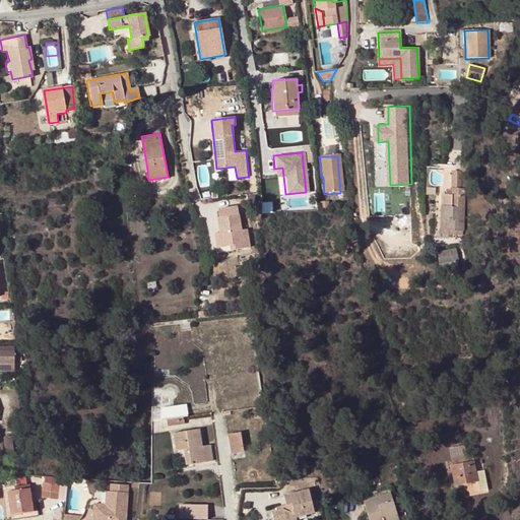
[(282,168),(274,169),(275,177),(283,176),(282,168)]
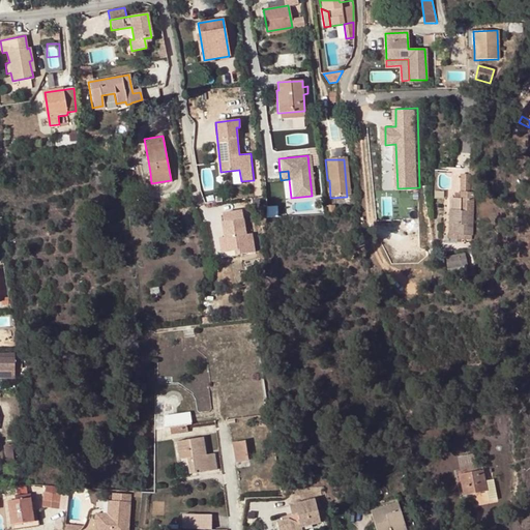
[(460,193),(469,193),(469,175),(460,175),(460,193)]
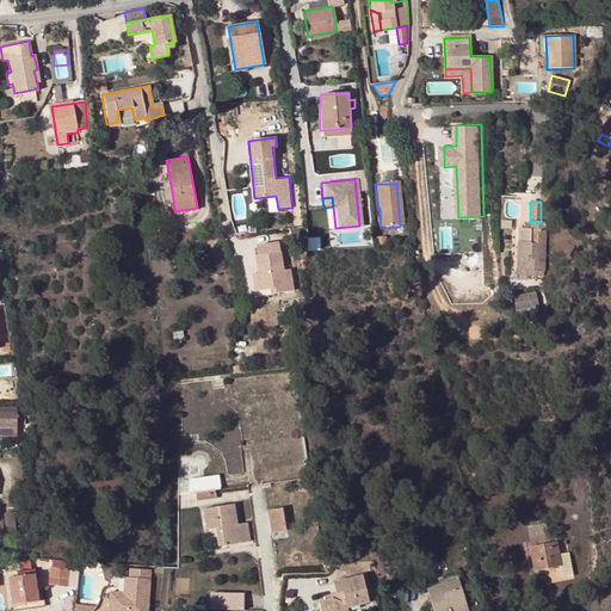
[(523,270),(544,270),(545,222),(541,222),(530,222),(529,241),(524,241),(523,258),(523,270)]
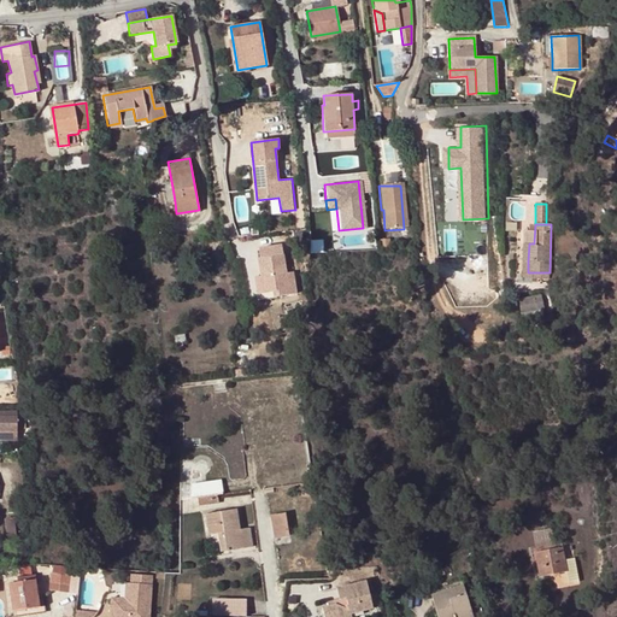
[(260,276),(253,277),(257,293),(263,292),(264,294),(272,292),(281,291),(282,295),(297,293),(294,282),(288,283),(281,244),(258,247),(260,257),(257,257),(260,276)]
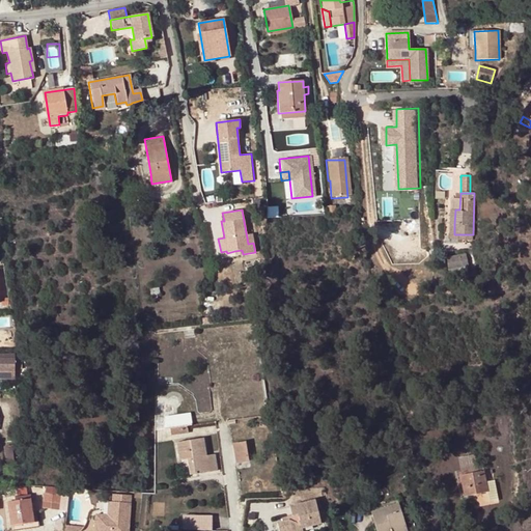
[(100,212),(101,222),(115,220),(114,211),(100,212)]
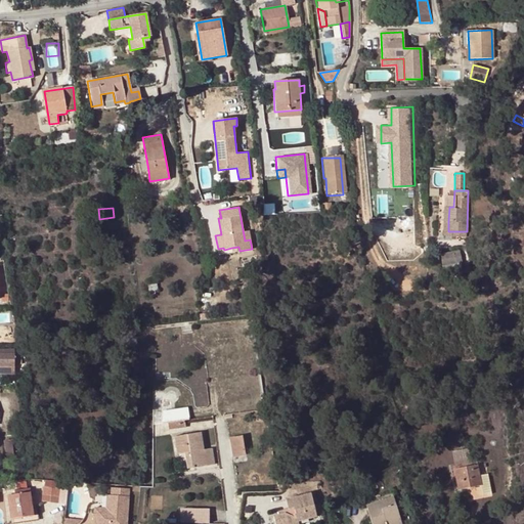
[(461,261),(459,251),(440,255),(442,265),(461,261)]
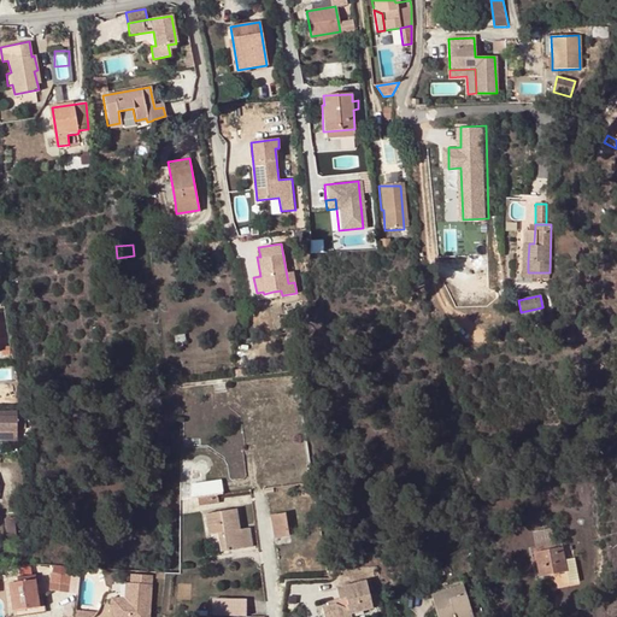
[(229,404),(228,392),(215,394),(216,406),(229,404)]
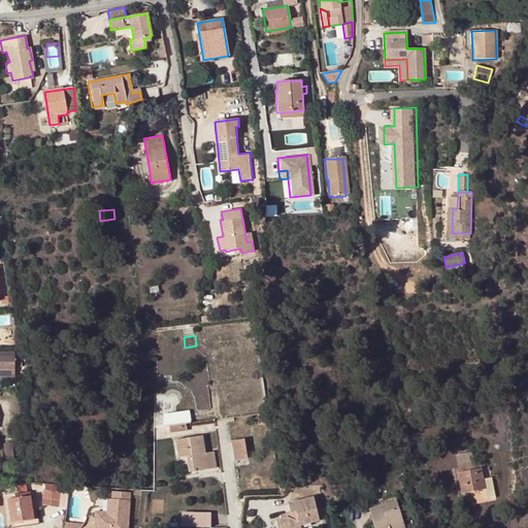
[(202,335),(195,335),(196,345),(203,344),(202,335)]
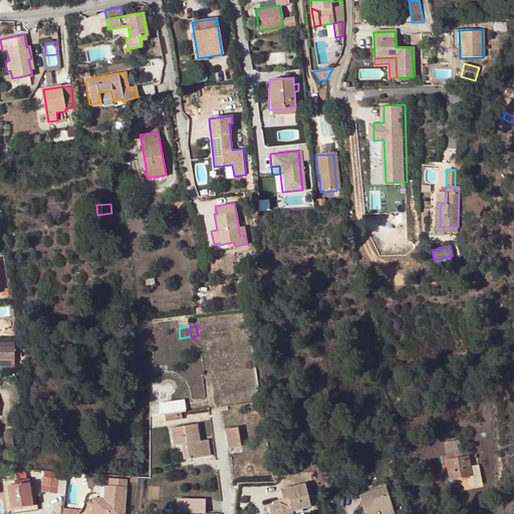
[(0,342),(0,358),(14,359),(14,357),(20,357),(20,343),(0,342)]
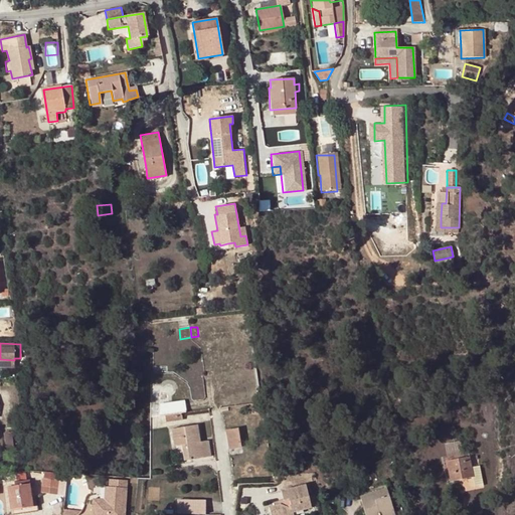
[(182,412),(185,412),(184,402),(169,404),(169,393),(170,392),(172,392),(173,391),(174,390),(174,388),(174,387),(174,386),(173,384),(172,383),(170,383),(169,383),(167,383),(166,384),(165,385),(165,386),(164,388),(165,389),(160,389),(160,415),(165,414),(182,412)]
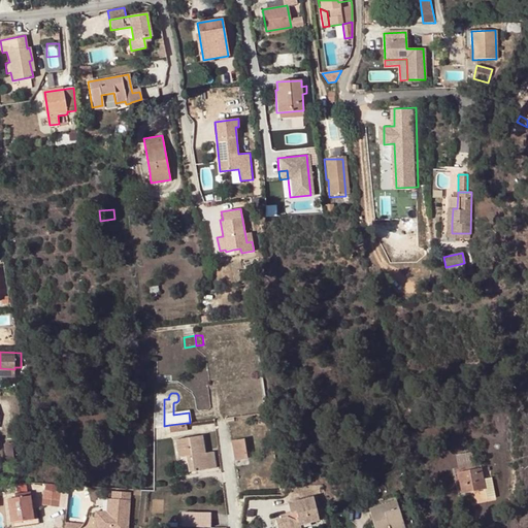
[(187,423),(169,425),(170,433),(188,431),(187,423)]
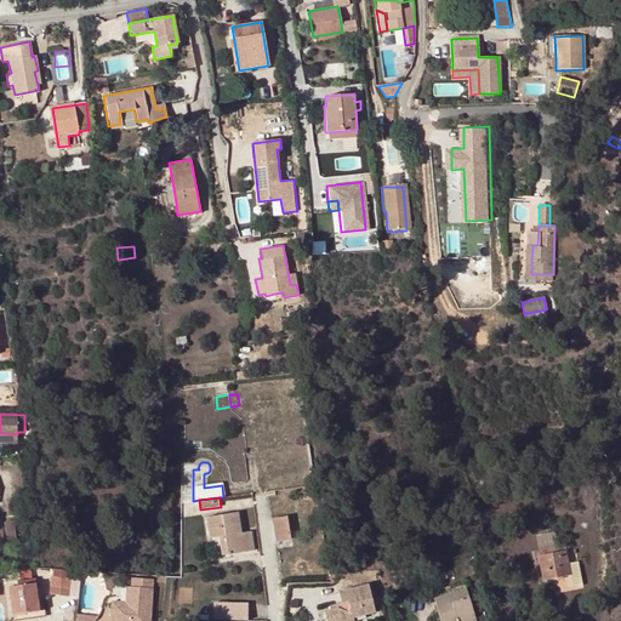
[(210,537),(220,536),(223,535),(227,554),(255,550),(251,531),(241,533),(238,512),(206,518),(210,537)]
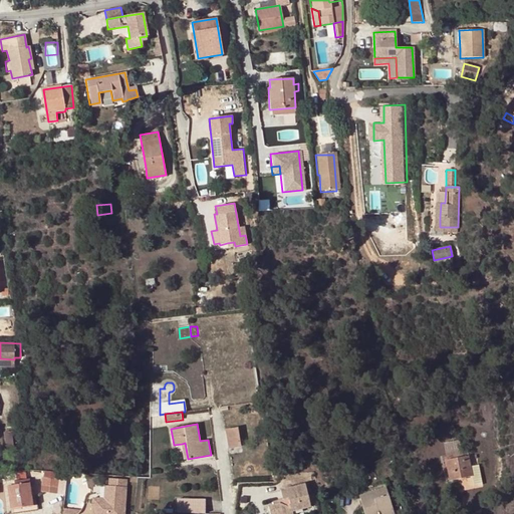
[(240,446),(237,428),(227,430),(230,447),(240,446)]
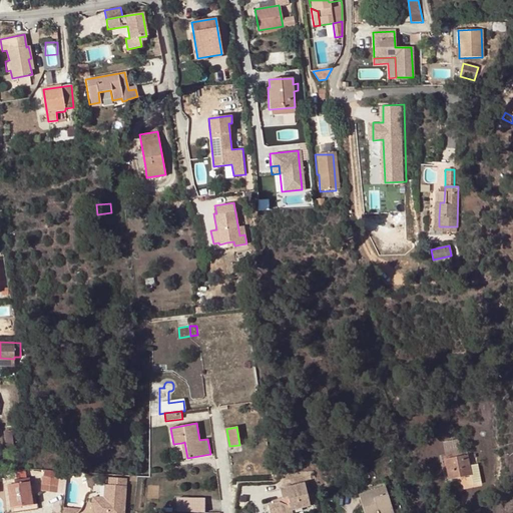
[(6,445),(14,445),(12,430),(4,431),(6,445)]
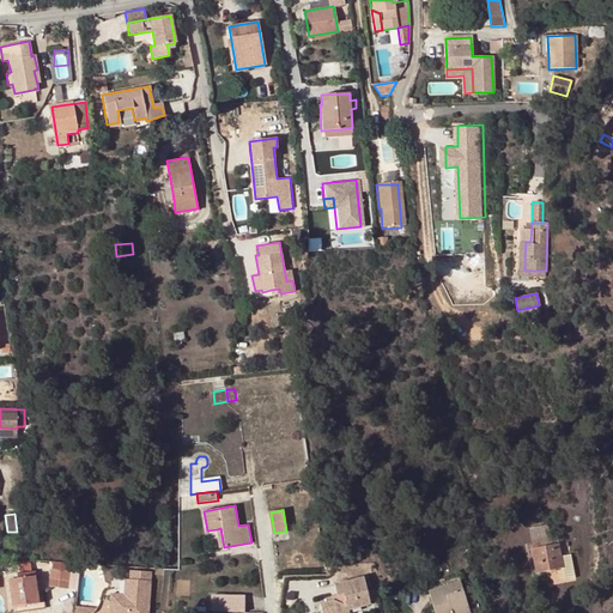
[(575,577),(576,577),(571,553),(560,556),(557,538),(551,539),(547,523),(528,527),(532,544),(540,542),(541,547),(532,548),(535,572),(563,566),(565,580),(575,577)]
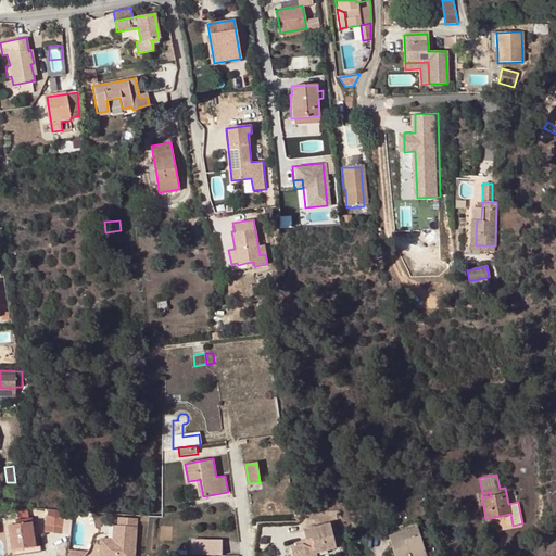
[(490,492),(482,493),(478,494),(482,519),(485,519),(482,497),(491,496),(490,492)]
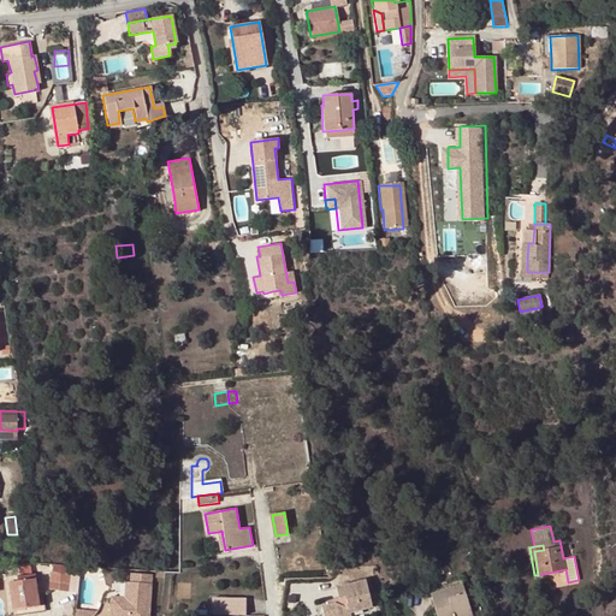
[(34,562),(25,566),(30,579),(39,575),(34,562)]
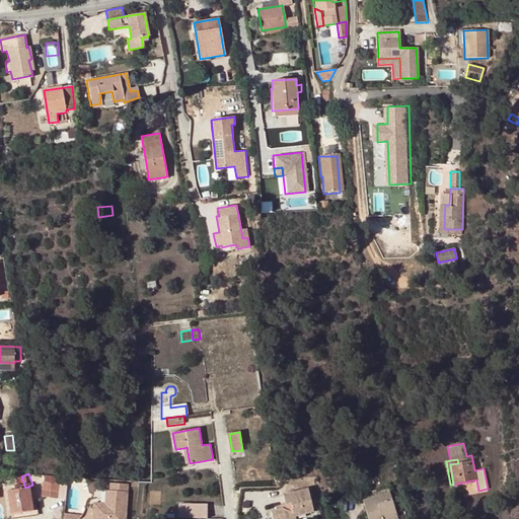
[(42,496),(57,498),(59,484),(43,483),(42,496)]
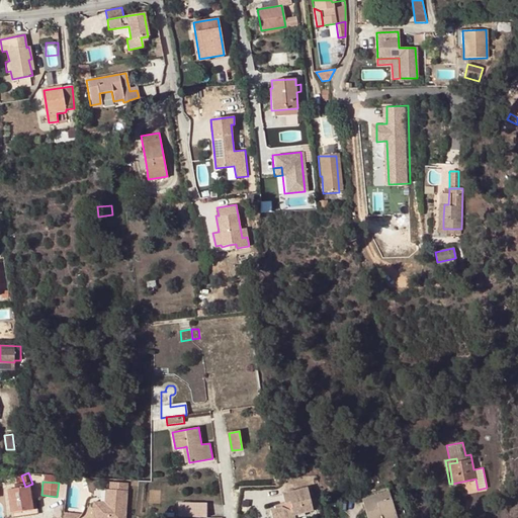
[(108,489),(107,506),(91,506),(90,517),(123,517),(126,483),(108,482),(108,489)]
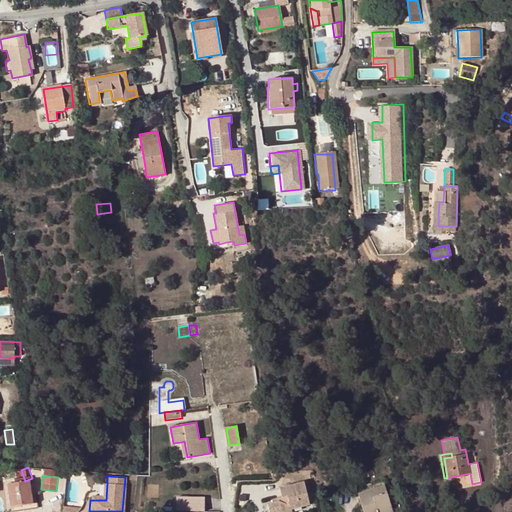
[(7,484),(10,506),(12,506),(33,503),(30,481),(7,484)]
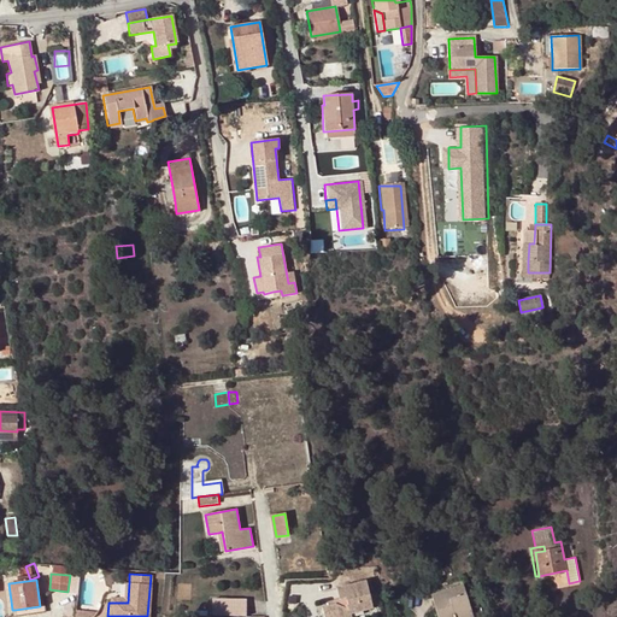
[(339,599),(340,601),(328,605),(322,606),(324,616),(351,616),(351,615),(374,609),(366,581),(336,588),(339,599)]
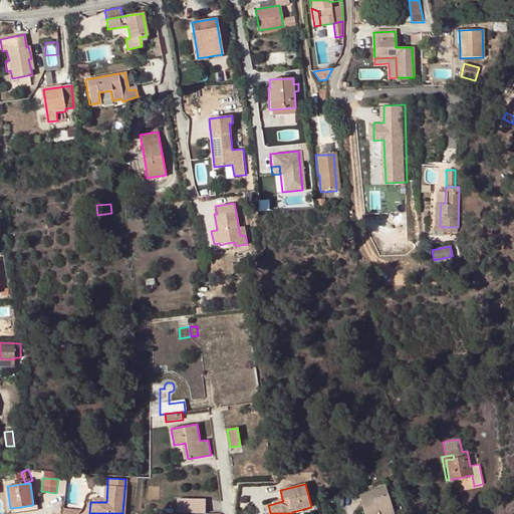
[(103,485),(102,499),(91,498),(90,502),(106,502),(107,485),(103,485)]
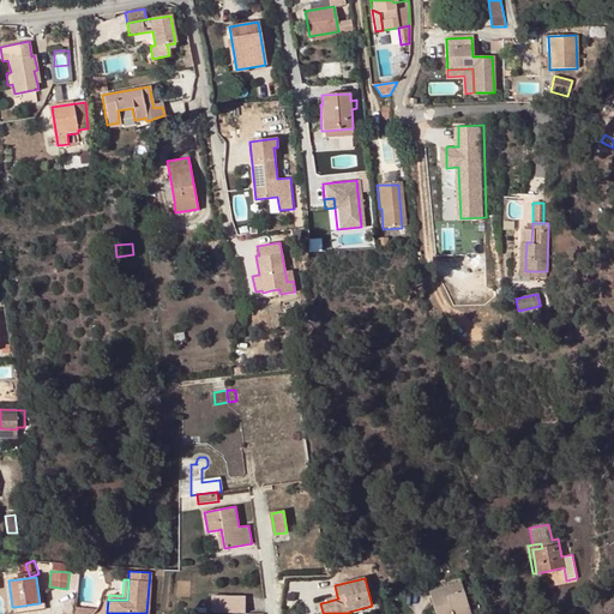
[(470,613),(461,582),(429,591),(437,613),(470,613)]
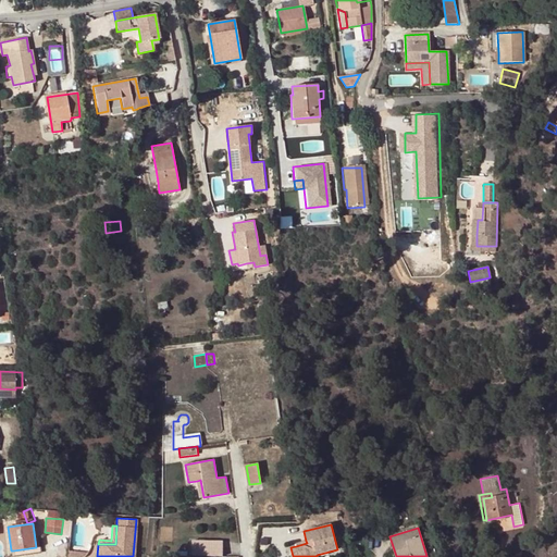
[(192,556),(222,556),(222,541),(192,540),(192,556)]
